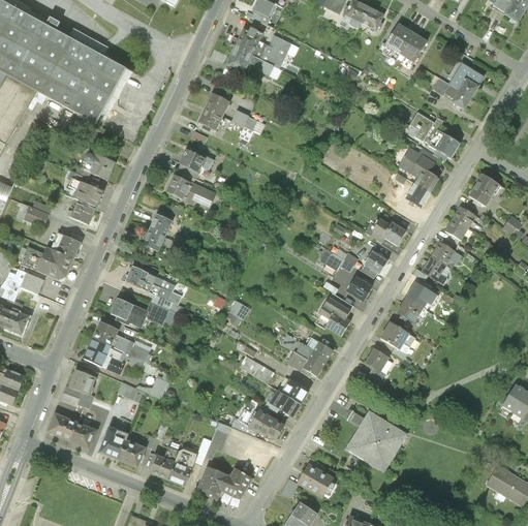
[(0,70),(36,90),(45,96),(95,122),(100,114),(125,67),(102,55),(67,35),(49,25),(45,24),(42,22),(2,0),(0,0),(0,70)]
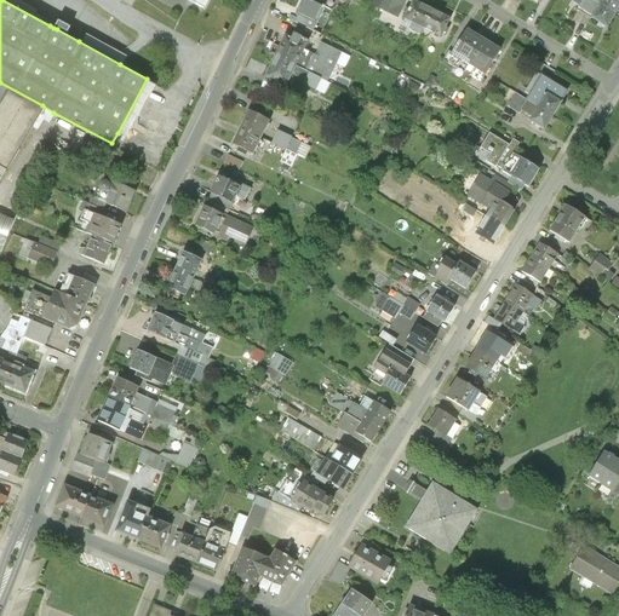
[(35,7),(19,0),(3,0),(50,26),(53,19),(34,10),(35,7)]
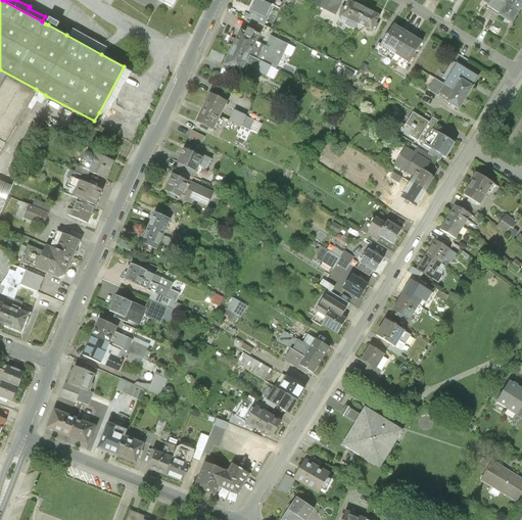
[(281,5),(275,2),(271,0),(253,0),(246,15),(270,27),(281,5)]
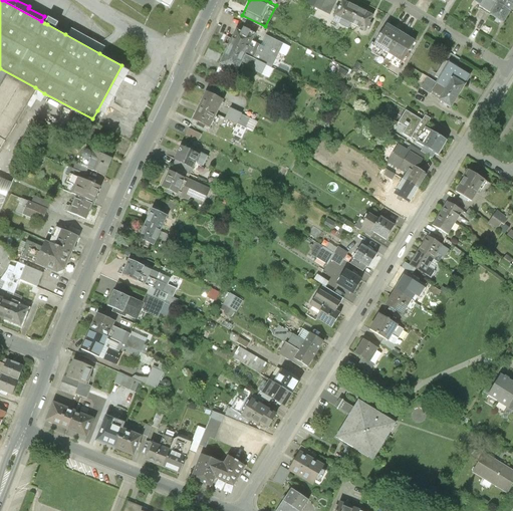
[(315,0),(313,4),(330,12),(335,0),(315,0)]
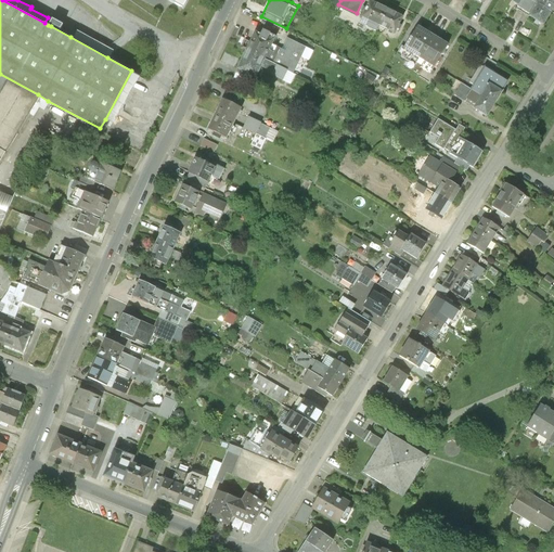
[(387,4),(377,0),(369,0),(362,14),(370,17),(368,24),(375,28),(378,22),(387,4)]
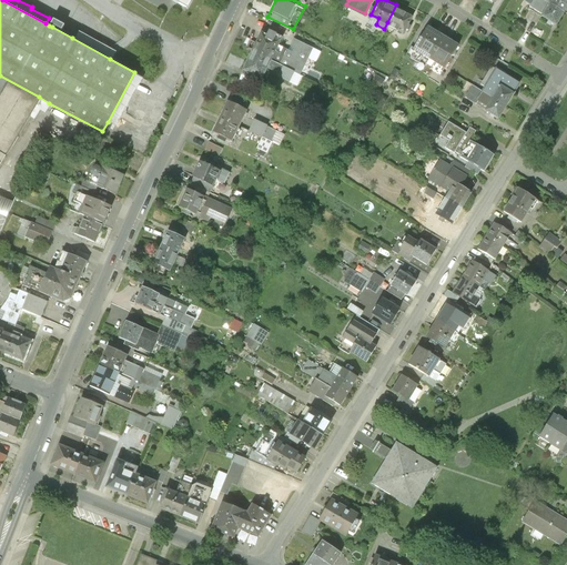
[(560,10),(545,0),(528,0),(526,6),(553,22),(560,10)]
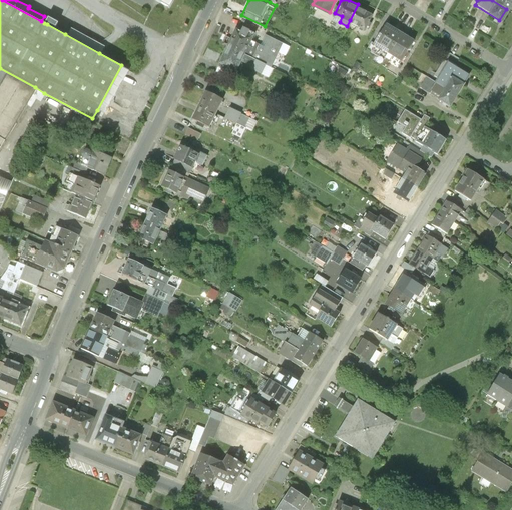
[(492,0),(506,9),(511,0),(492,0)]
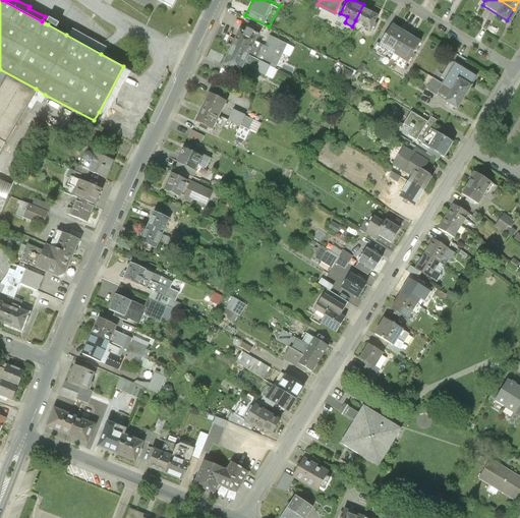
[(363,4),(355,20),(371,29),(380,12),(363,4)]
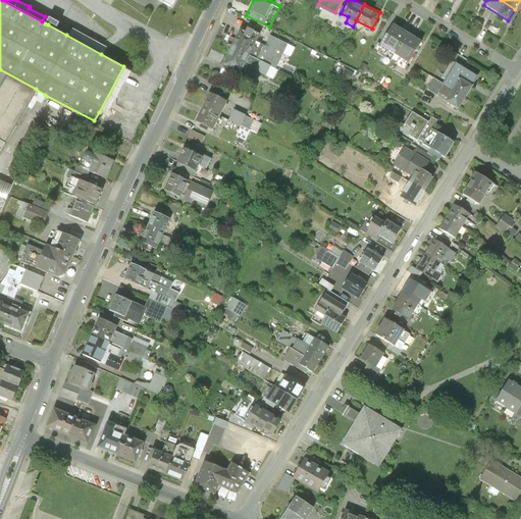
[(337,18),(346,22),(348,16),(341,13),(337,18)]
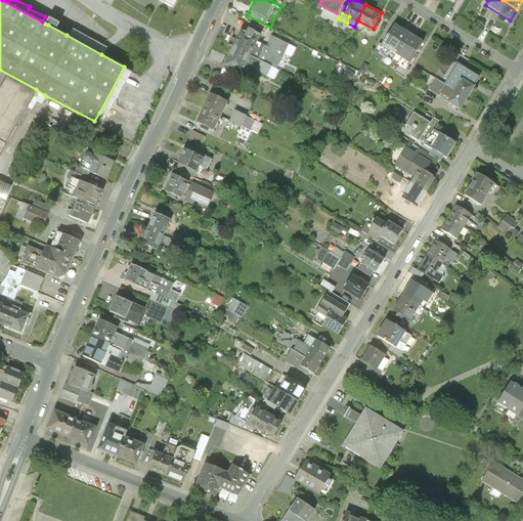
[(49,15),(45,24),(48,25),(49,23),(56,26),(58,20),(49,15)]
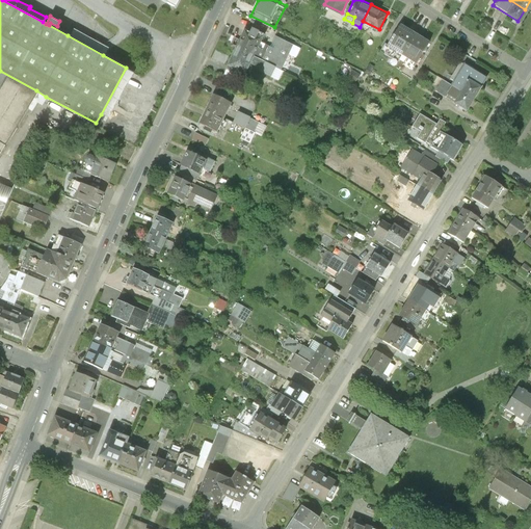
[(416,30),(401,22),(388,44),(402,53),(416,30)]
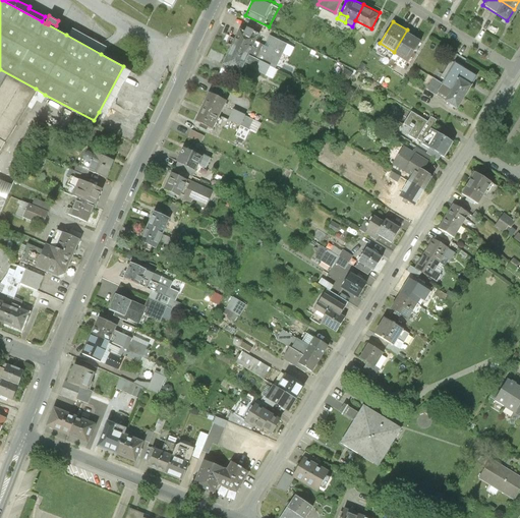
[(231,45),(249,53),(260,32),(241,23),(231,45)]
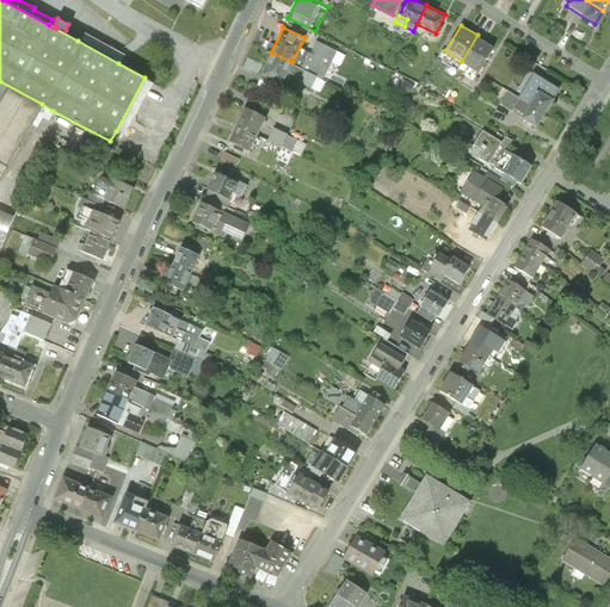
[(82,32),(78,41),(118,63),(123,55),(82,32)]
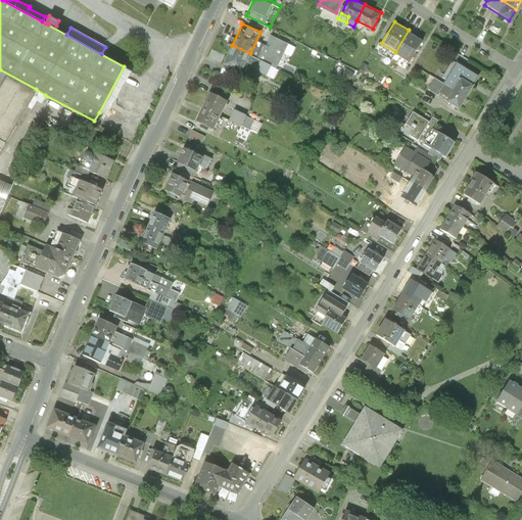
[(409,30),(395,52),(400,54),(396,61),(405,66),(409,59),(411,61),(424,39),(409,30)]
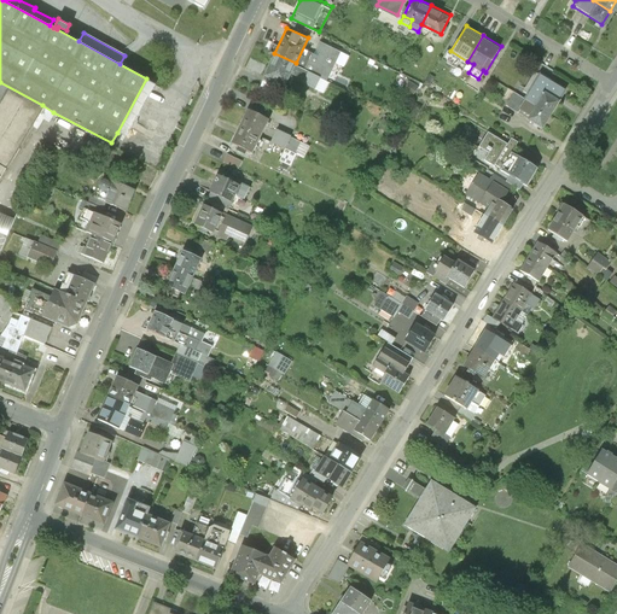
[(338,50),(316,40),(314,47),(316,52),(315,54),(309,51),(302,66),(320,75),(325,77),(338,50)]
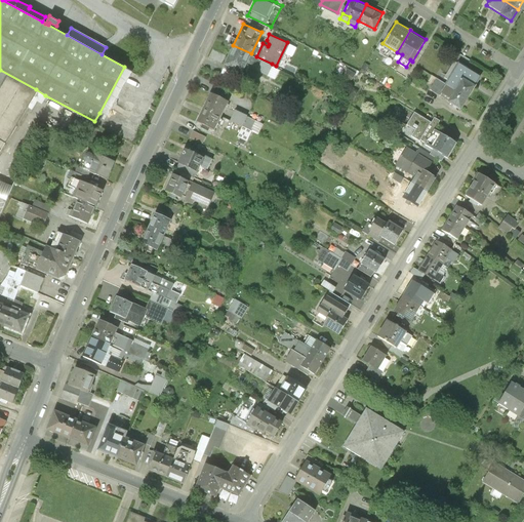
[(378,50),(383,43),(376,39),(369,52),(374,56),(378,50)]
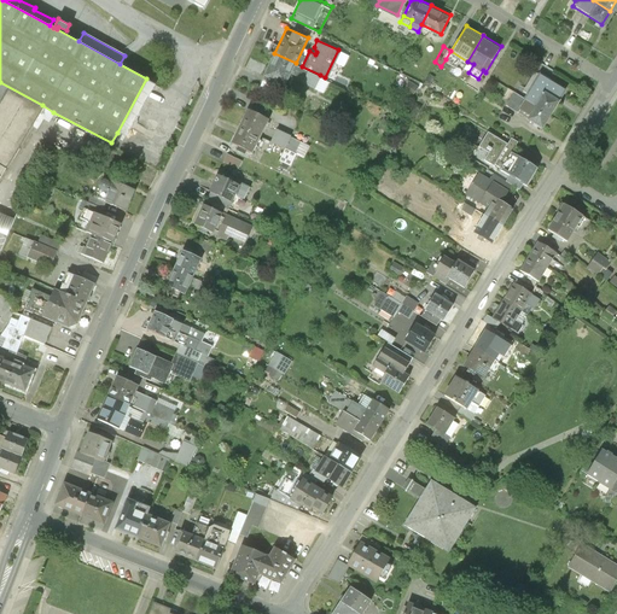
[(463,69),(467,62),(450,51),(446,59),(463,69)]
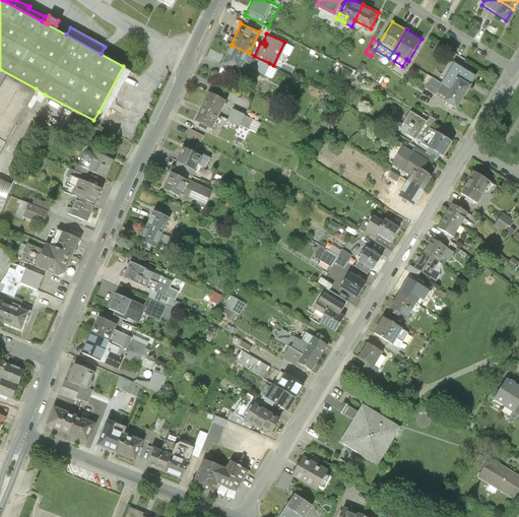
[(231,45),(222,62),(241,70),(245,61),(249,53),(231,45)]
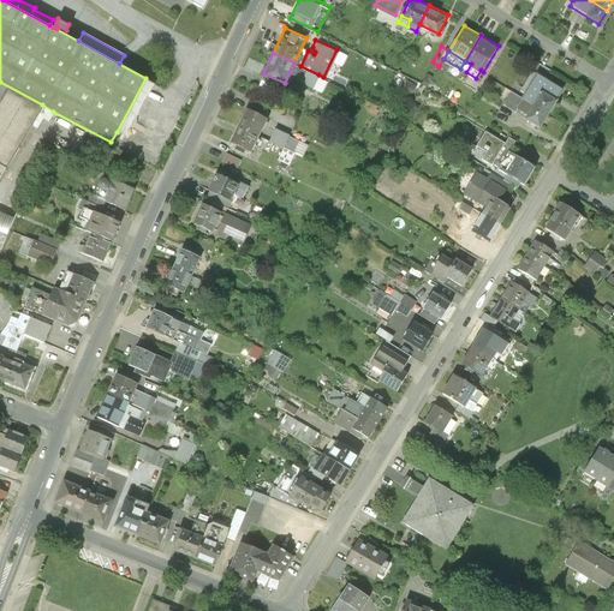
[(300,66),(294,63),(290,72),(302,78),(300,81),(313,87),(319,75),(300,66)]
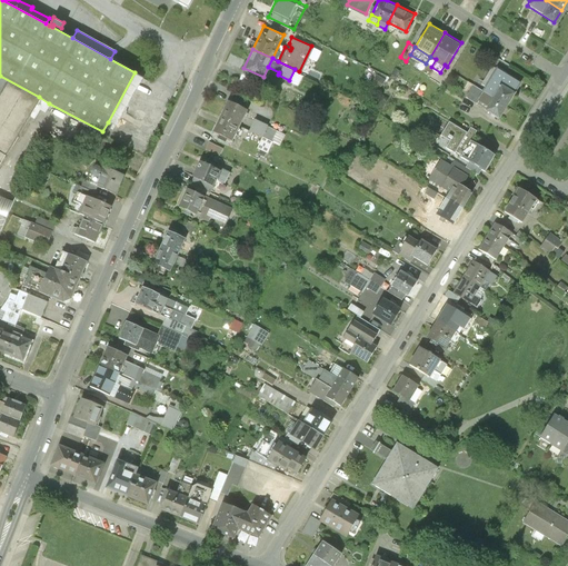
[(521,80),(497,66),(482,89),(509,105),(518,91),(516,90),(521,80)]
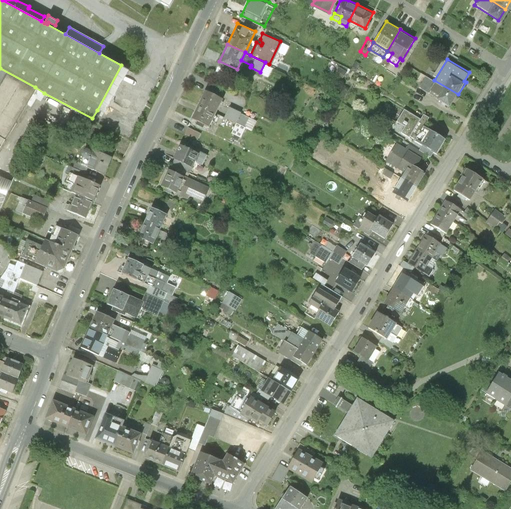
[(347,70),(339,64),(334,72),(342,77),(347,70)]
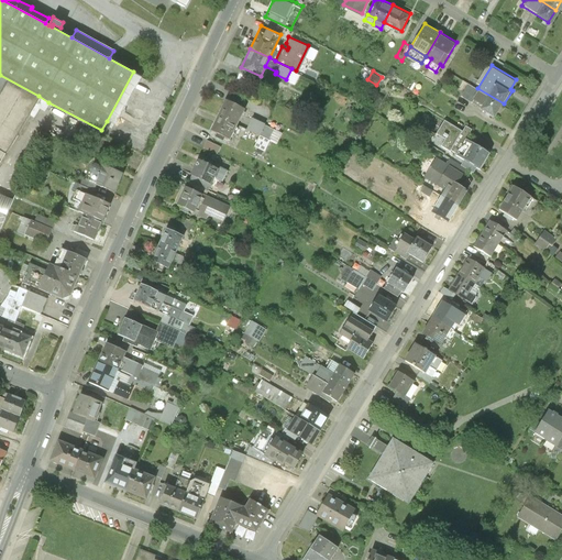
[(133,72),(107,121),(114,125),(141,76),(133,72)]
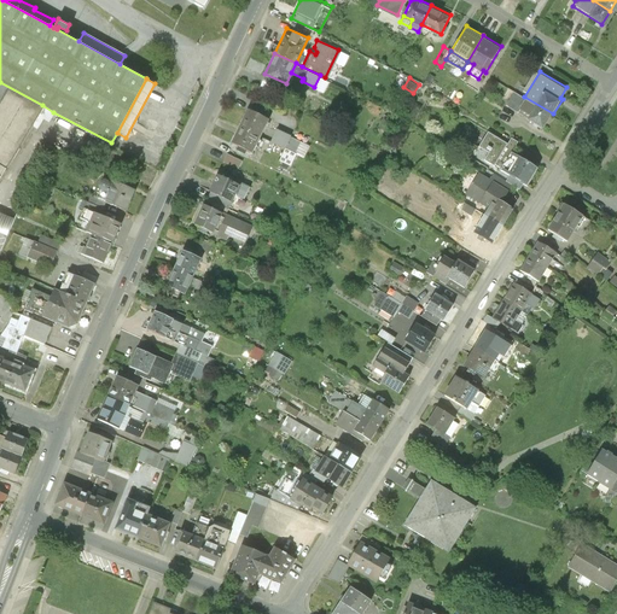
[(42,105),(0,82),(0,176),(31,123),(42,105)]
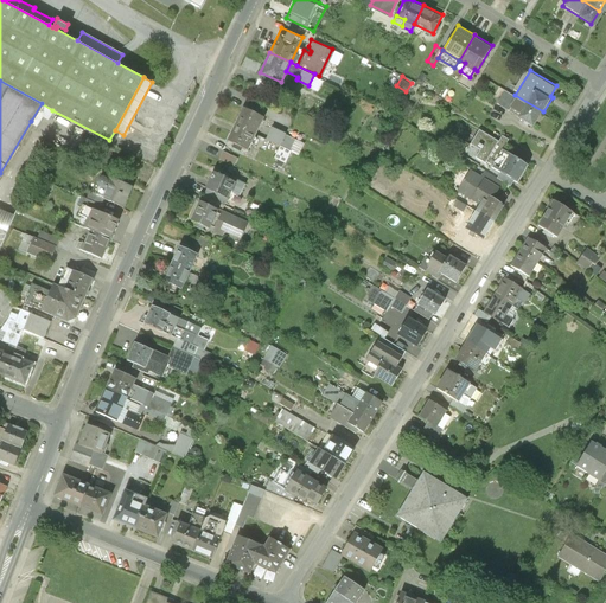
[(499,96),(504,88),(498,84),(492,92),(499,96)]
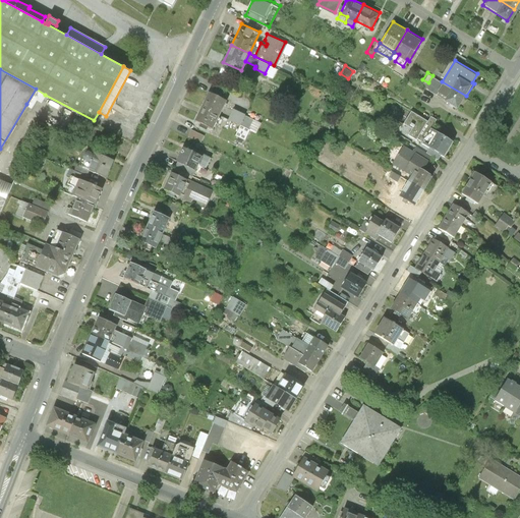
[(436,93),(442,81),(432,75),(428,82),(426,87),(436,93)]
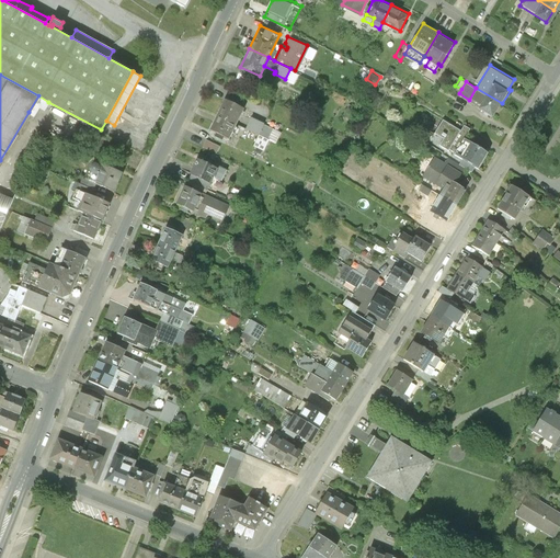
[(502,103),(476,88),(469,100),(479,105),(478,107),(494,117),(502,103)]
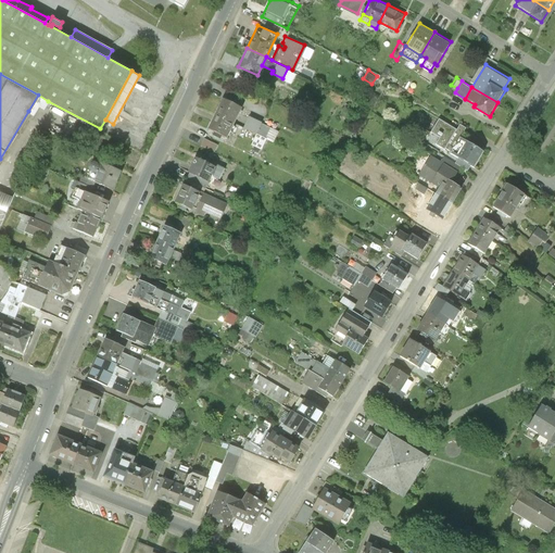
[(379,95),(371,89),(367,97),(375,101),(379,95)]
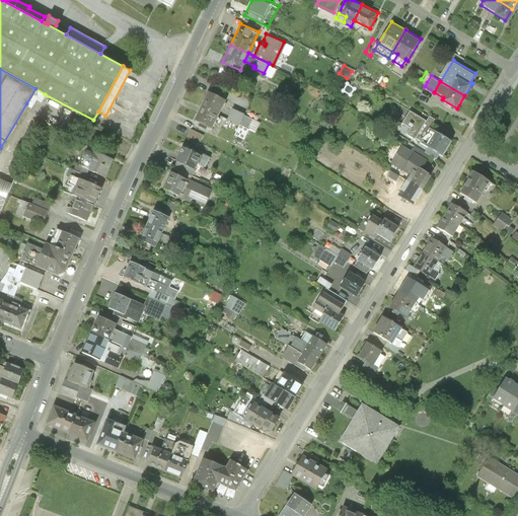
[(35,88),(26,103),(31,106),(37,98),(42,100),(45,94),(35,88)]
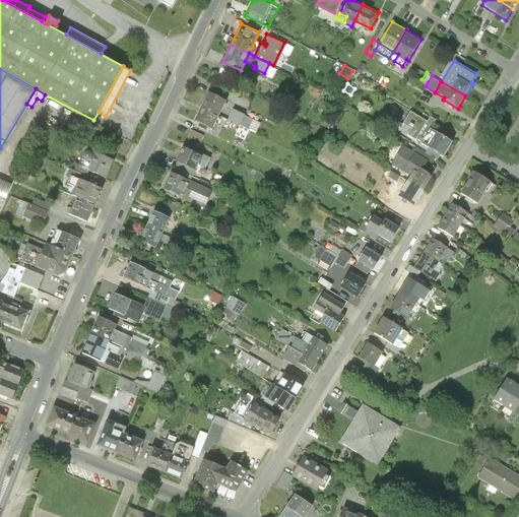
[(201,105),(219,114),(226,99),(208,90),(201,105)]
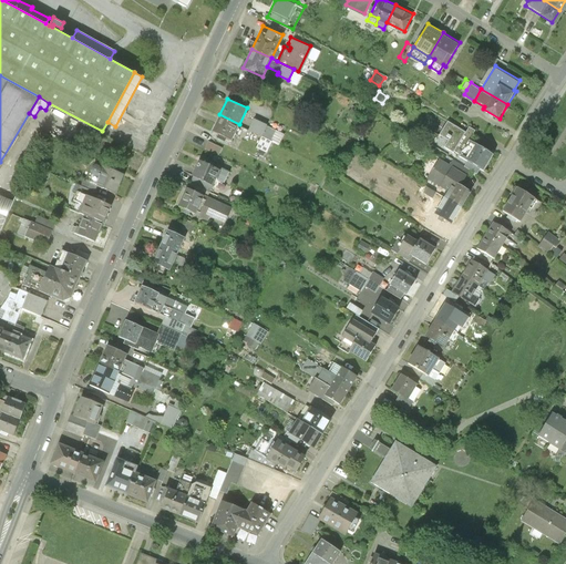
[(219,114),(213,130),(233,140),(239,124),(219,114)]
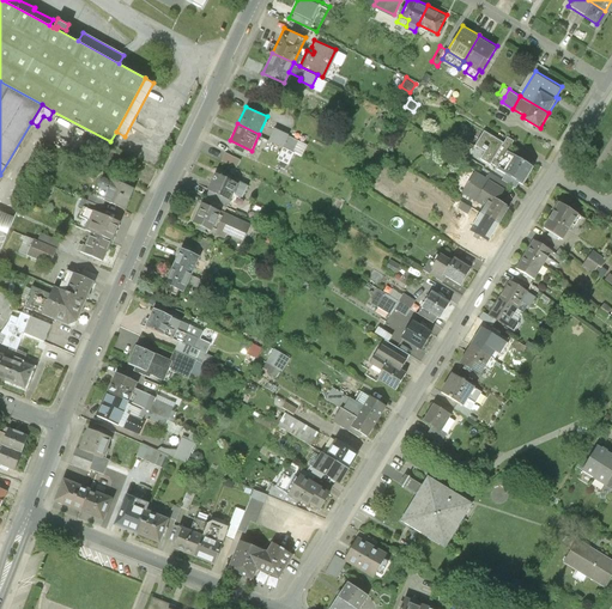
[(267,139),(282,145),(288,134),(288,132),(274,126),(267,139)]
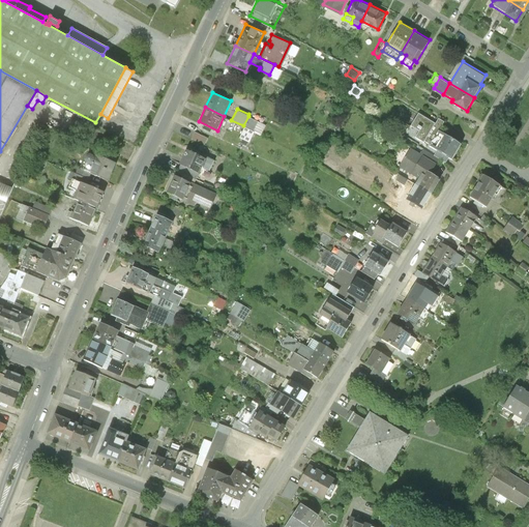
[(463,143),(439,128),(444,119),(438,116),(435,121),(418,112),(410,124),(418,129),(415,135),(437,148),(448,154),(453,158),(463,143)]
